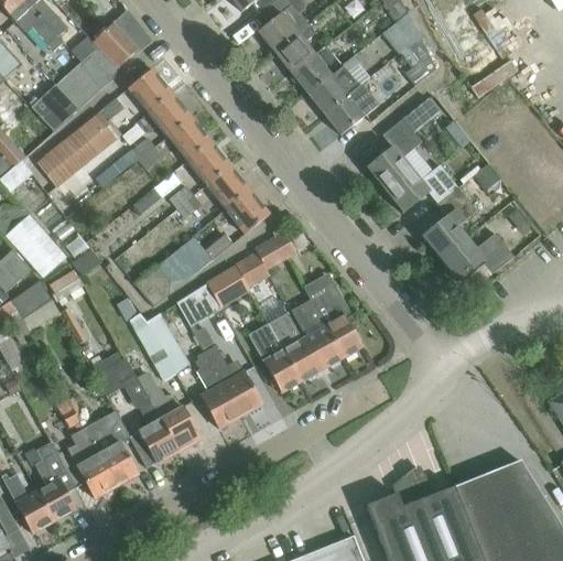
[(64,41),(58,34),(26,0),(0,0),(0,3),(24,31),(31,24),(49,44),(49,43),(54,50),(64,41)]
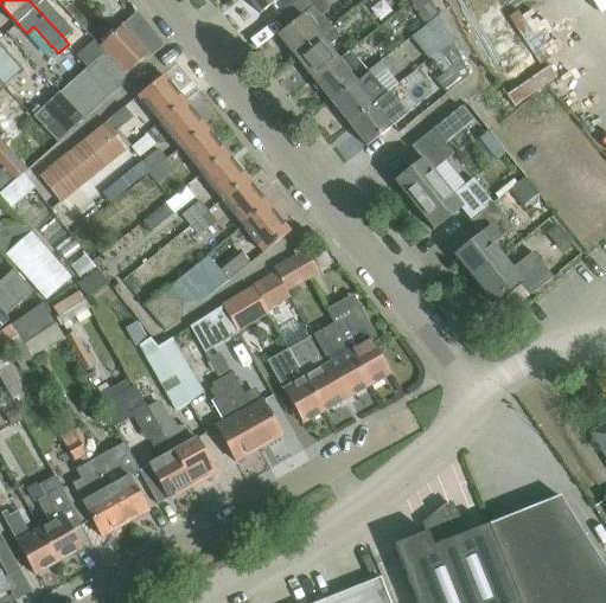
[(29,0),(63,37),(74,27),(50,0),(29,0)]
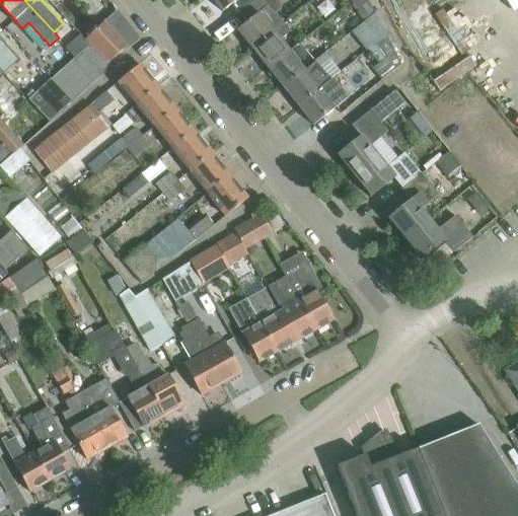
[(215,0),(223,9),(232,2),(239,11),(252,0),(215,0)]
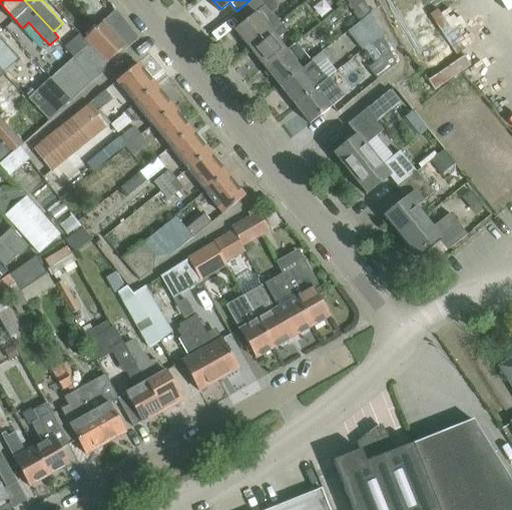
[(282,22),(273,11),(278,7),(279,1),(278,0),(249,0),(236,11),(244,20),(234,27),(250,47),(282,22)]
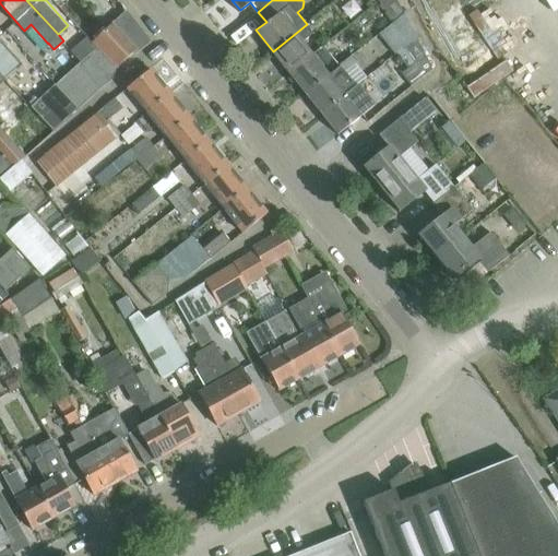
[(405,13),(398,0),(379,0),(390,13),(369,30),(375,36),(380,32),(405,13)]
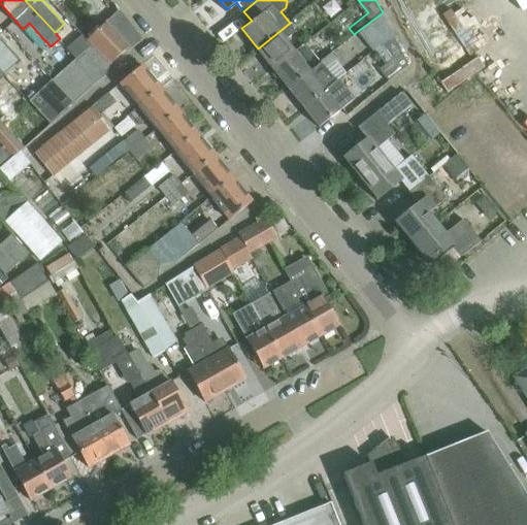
[(393,33),(383,12),(359,30),(373,48),(381,42),(393,33)]
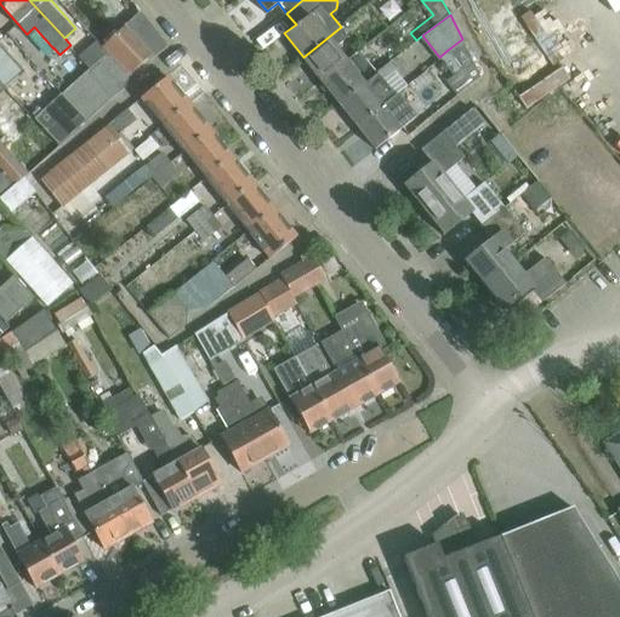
[(124,24),(103,45),(131,73),(152,53),(124,24)]
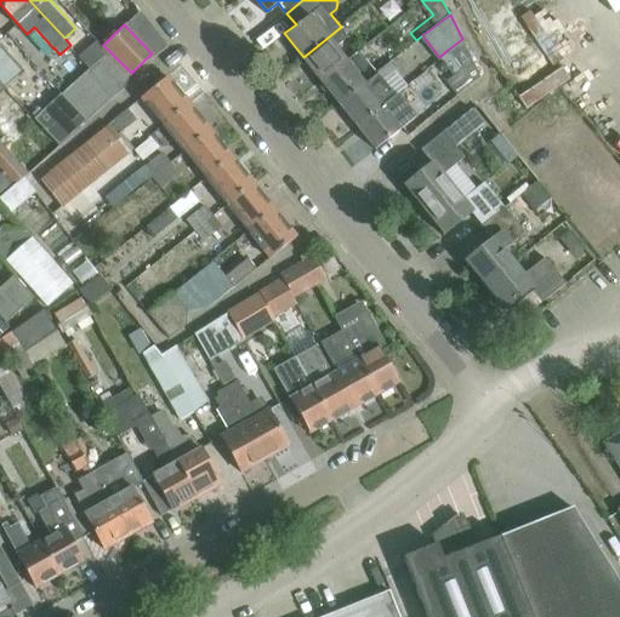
[(347,58),(336,45),(348,35),(341,27),(303,57),(320,79),(347,58)]
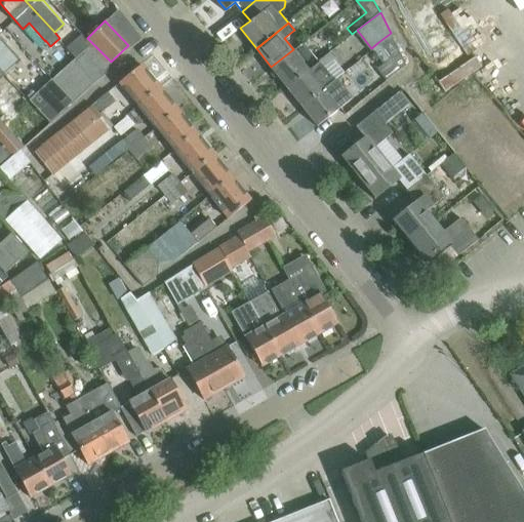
[(405,64),(391,33),(378,42),(391,57),(378,68),(387,79),(405,64)]
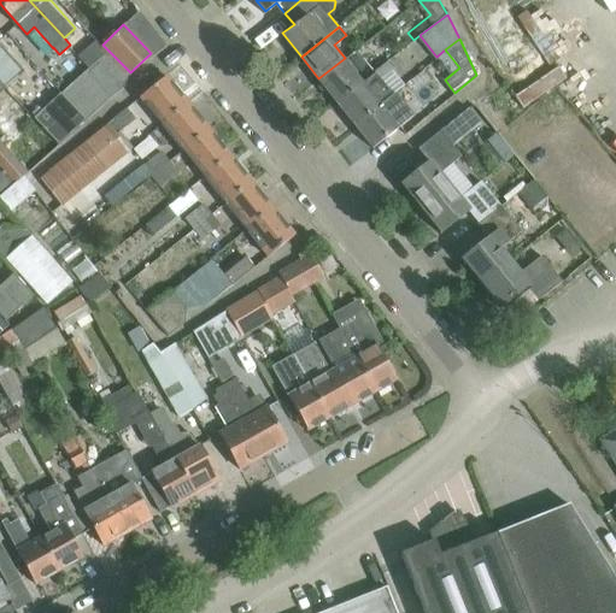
[(129,74),(103,45),(101,45),(107,51),(88,68),(112,95),(124,86),(129,74)]
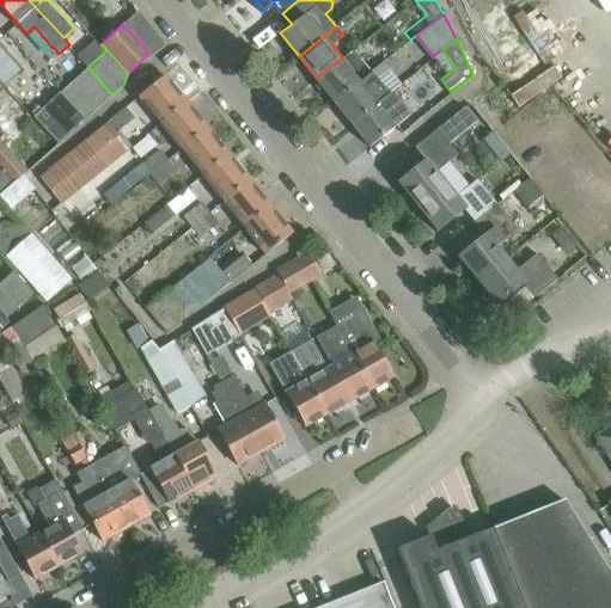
[(354,48),(342,57),(316,78),(334,100),(372,71),(354,48)]
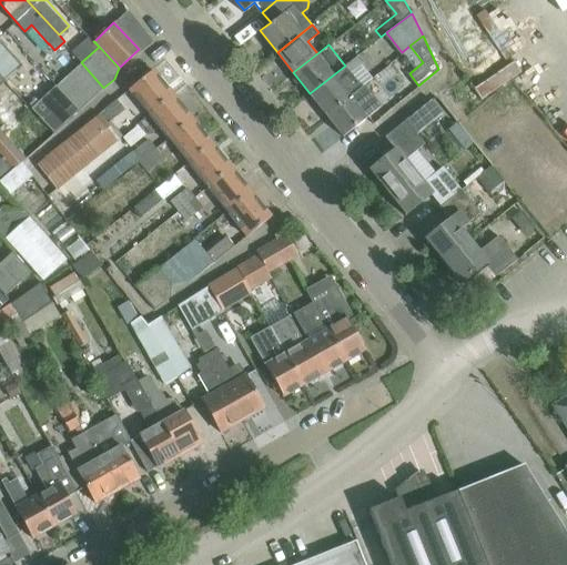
[(0,81),(9,92),(38,64),(23,48),(8,62),(0,53),(0,81)]
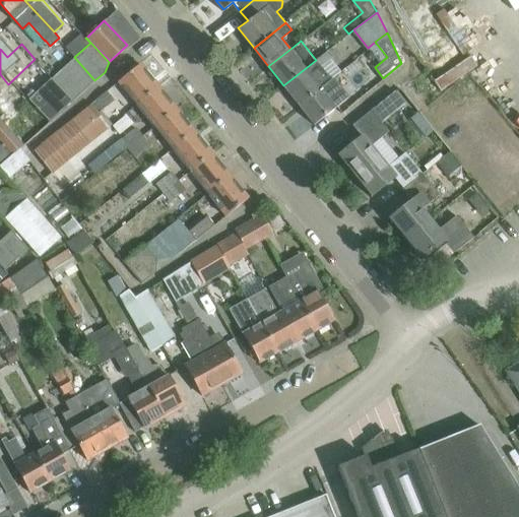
[(94,80),(74,57),(52,76),(73,100),(94,80)]
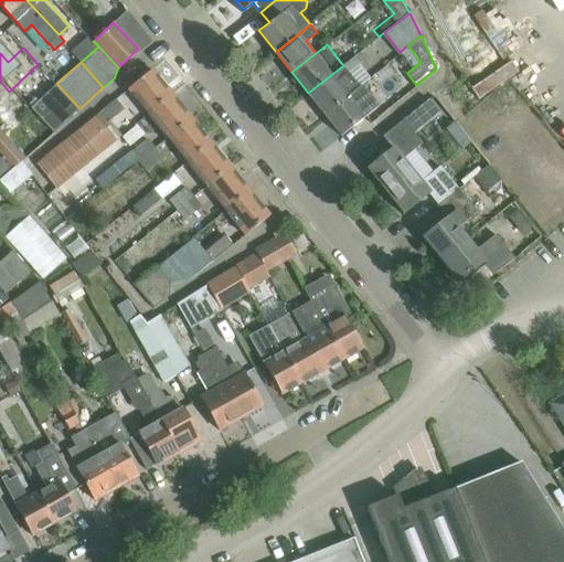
[(359,85),(343,65),(308,93),(325,113),(348,94),(359,85)]
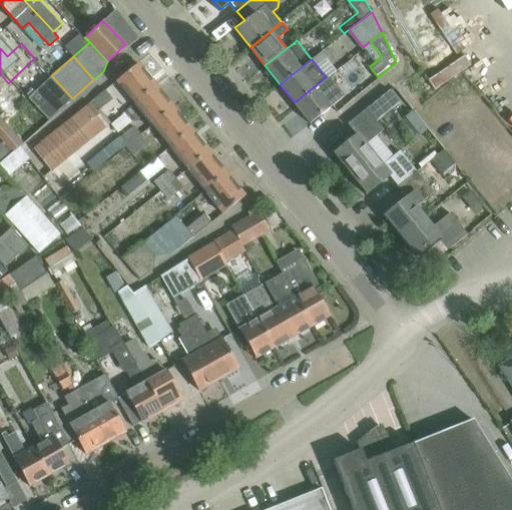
[(134,101),(156,83),(138,61),(116,79),(118,80),(110,86),(119,97),(126,91),(134,101)]
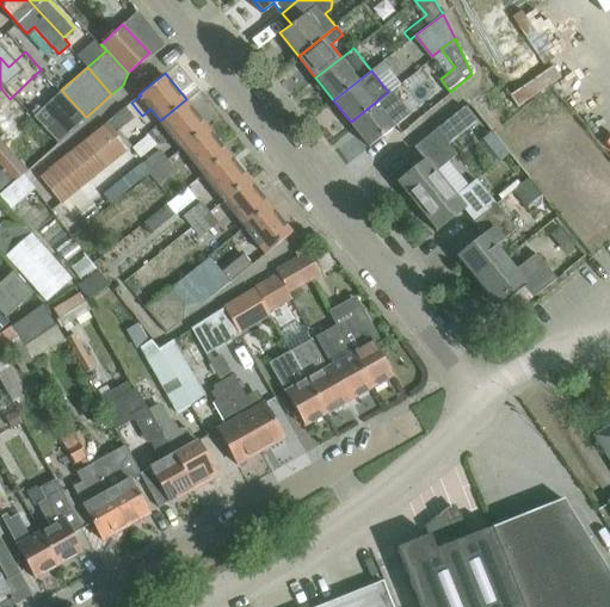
[(17,107),(10,99),(0,87),(0,132),(8,125),(1,118),(5,113),(0,107),(0,106),(6,103),(13,111),(17,107)]
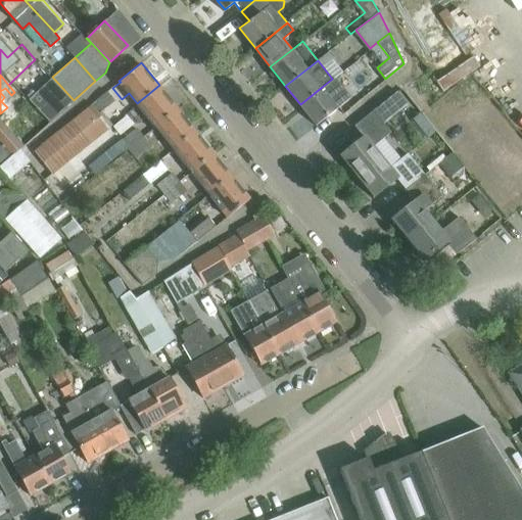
[(74,100),(52,77),(28,98),(49,122),(74,100)]
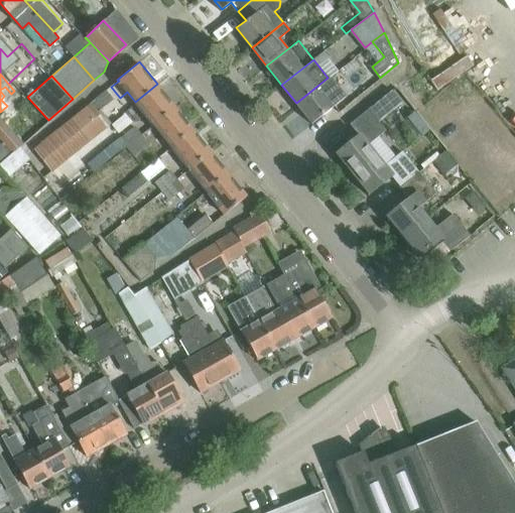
[(153,124),(175,106),(157,84),(135,102),(153,124)]
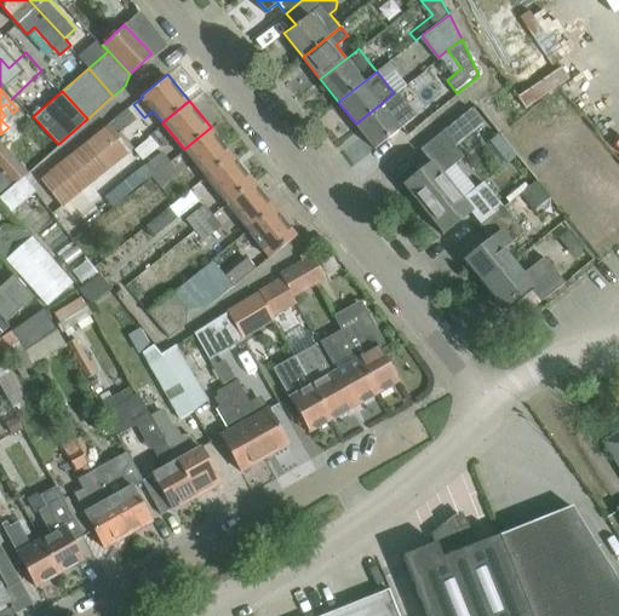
[(401,126),(382,103),(356,124),(374,147),(401,126)]
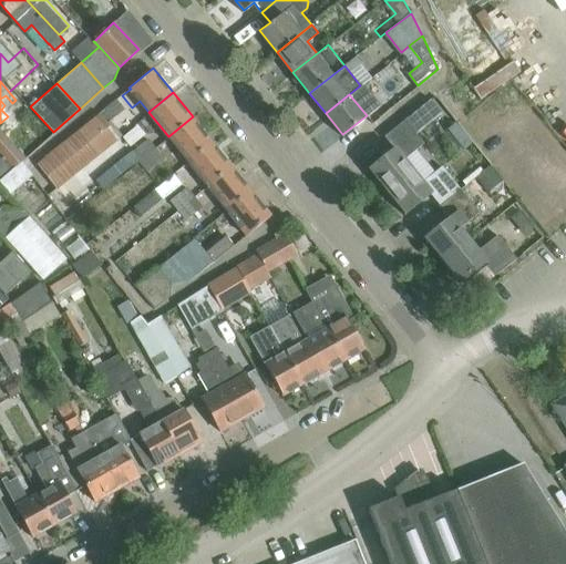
[(117,98),(37,162),(57,187),(121,137),(120,136),(122,134),(110,120),(124,108),(117,98)]
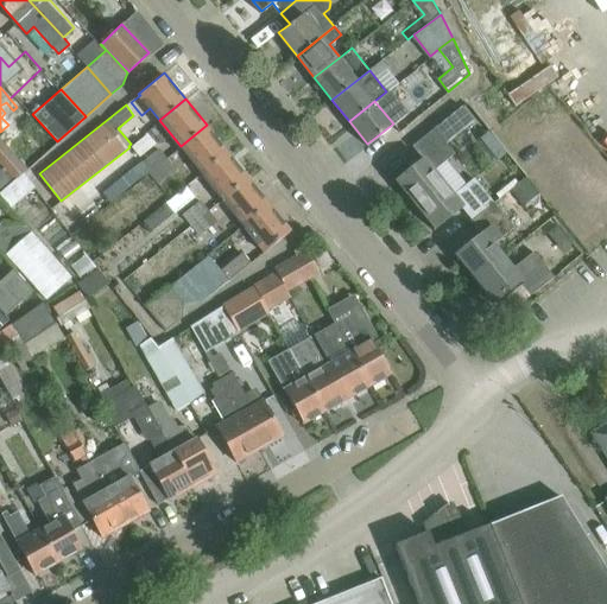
[(455,152),(447,141),(474,119),(462,105),(412,145),(423,158),(396,180),(415,204),(444,180),(435,170),(455,152)]
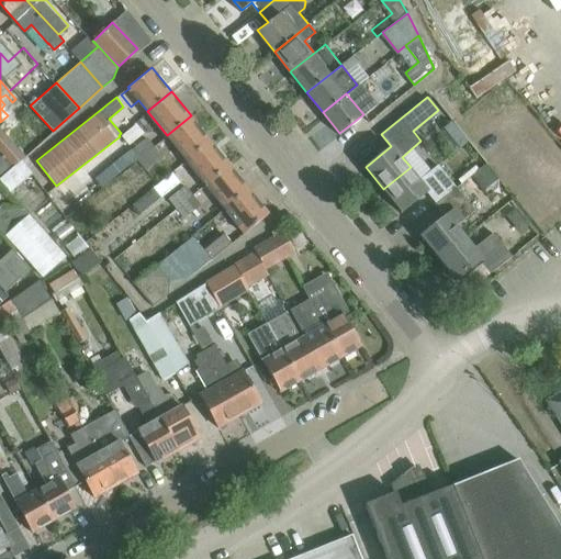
[(186,159),(210,140),(191,115),(167,135),(186,159)]
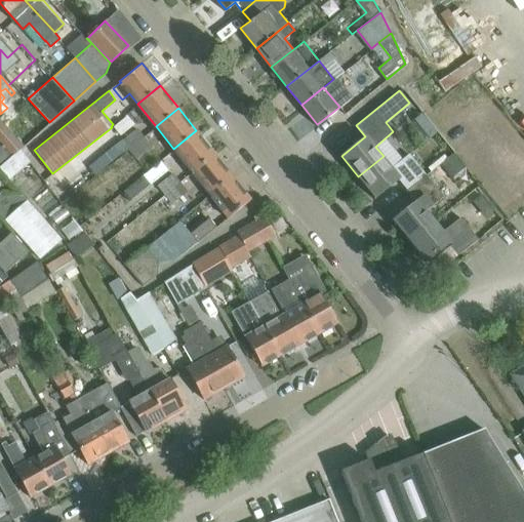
[(435,127),(421,111),(413,118),(427,134),(435,127)]
